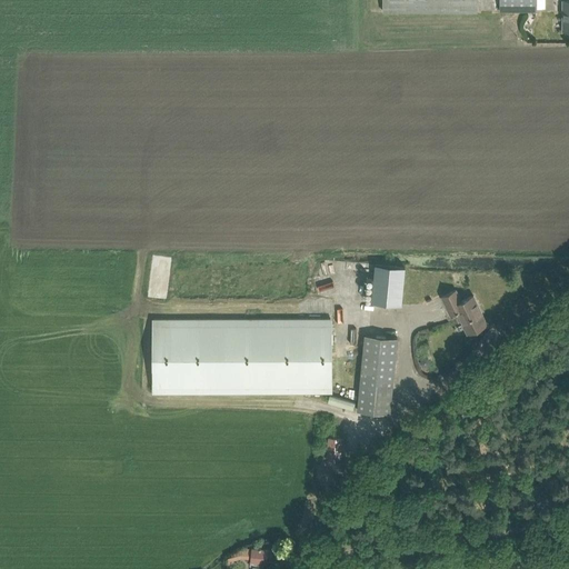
[(477,0),(382,0),(382,11),(473,11),(477,12),(477,10),(477,8),(477,0)]
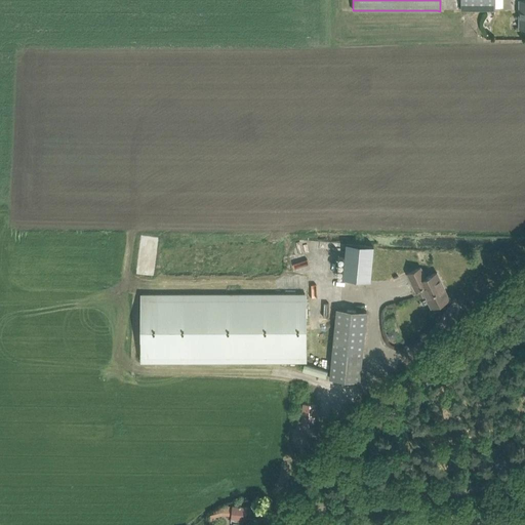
[(461,0),(461,11),(496,10),(495,0),(461,0)]
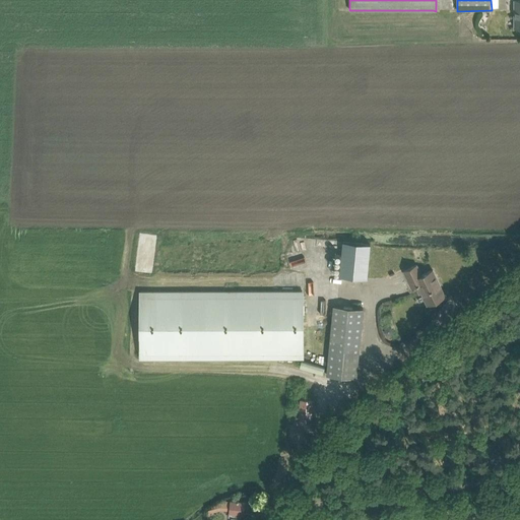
[(342,241),(342,242),(339,276),(367,279),(371,244),(342,241)]
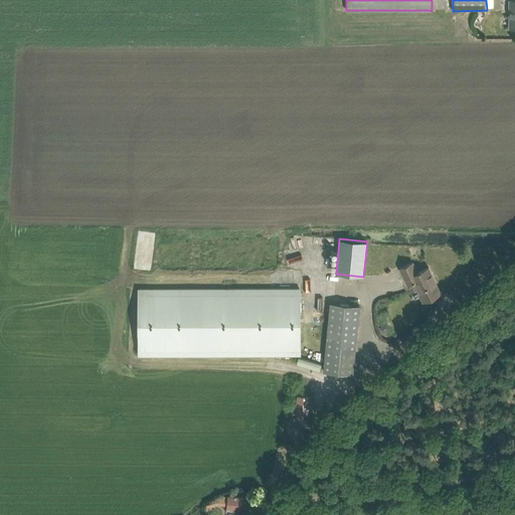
[(412,262),(400,268),(407,285),(414,282),(423,301),(441,293),(428,267),(417,272),(412,262)]
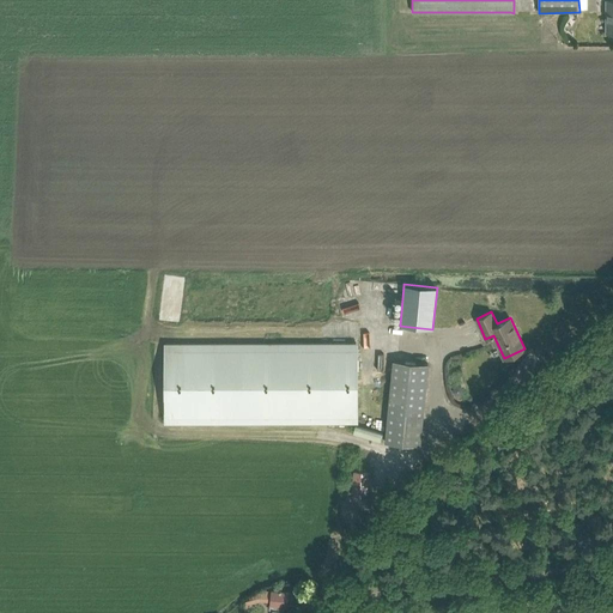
[(358,423),(358,343),(164,343),(165,423),(358,423)]
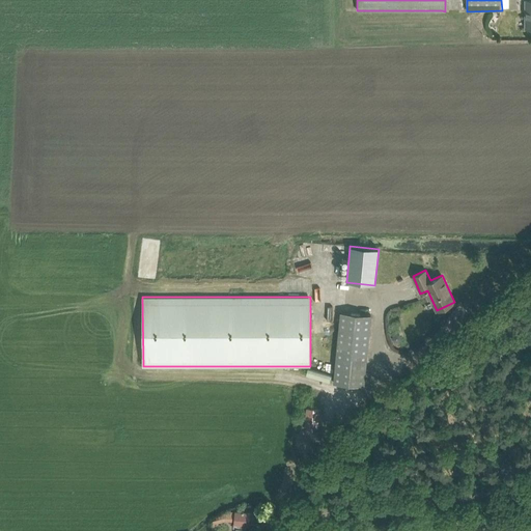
[(340,311),(338,335),(334,382),(364,385),(371,314),(340,311)]
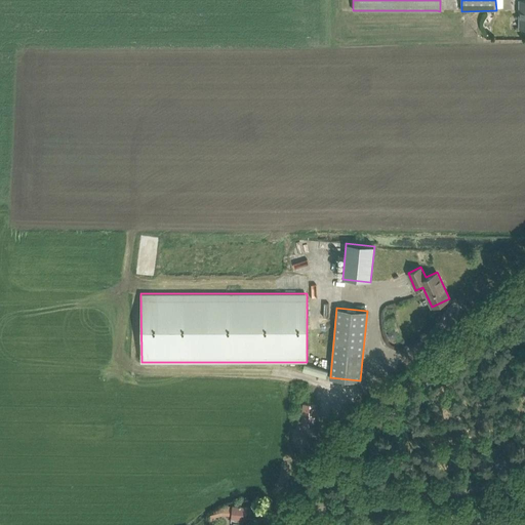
[(304,363),(301,370),(325,377),(327,370),(304,363)]
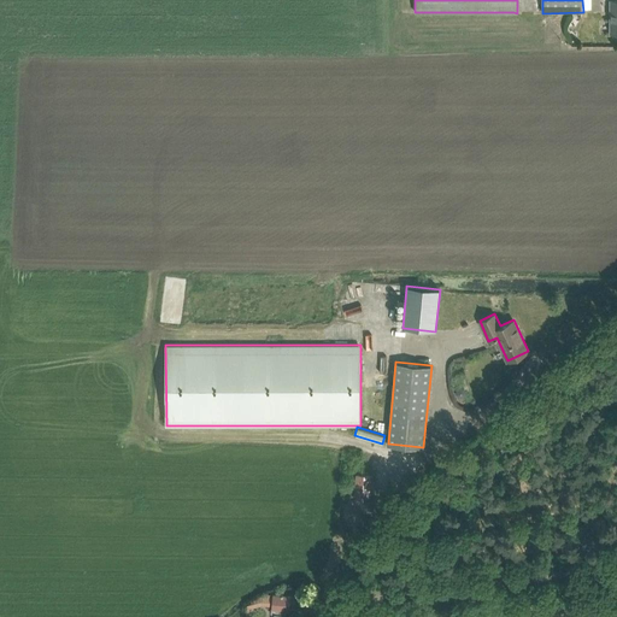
[(358,479),(357,498),(369,499),(370,480),(358,479)]
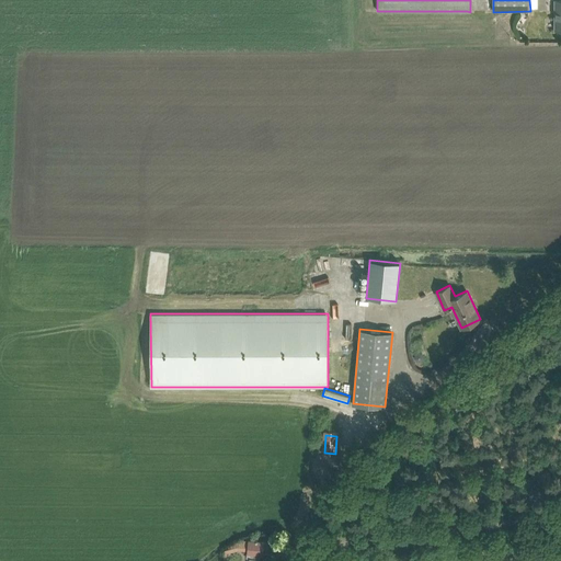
[(260,553),(264,554),(265,542),(249,540),(239,539),(239,540),(239,550),(248,551),(248,553),(248,558),(250,559),(249,560),(259,560),(260,559),(260,553)]
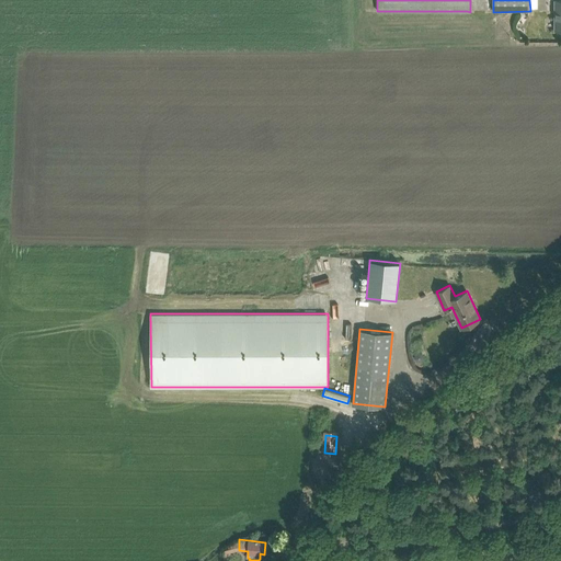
All buildings are outlined.
